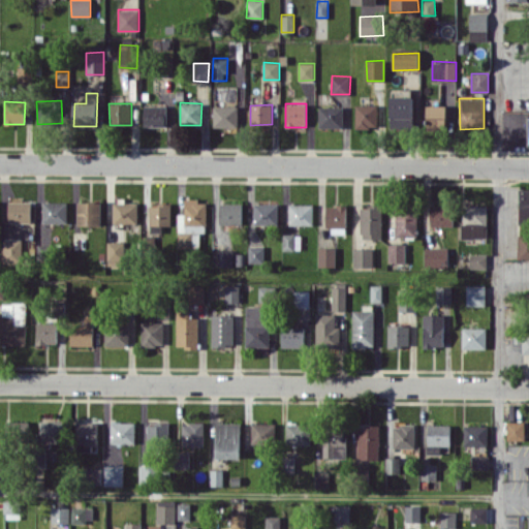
[(355,129),(377,128),(377,104),(355,104),(355,129)]
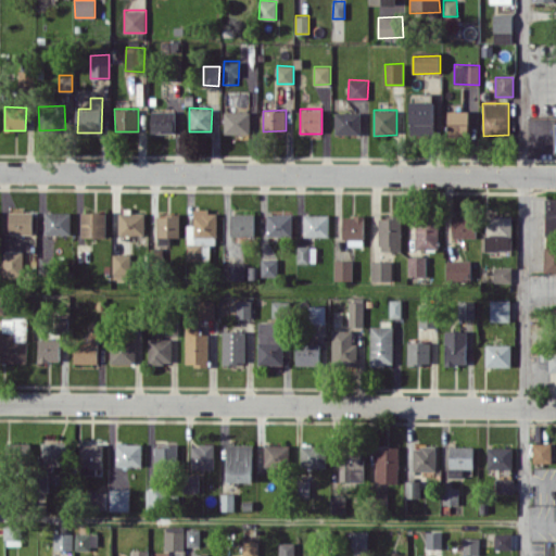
[(470,111),(449,110),(447,136),(469,136),(470,111)]
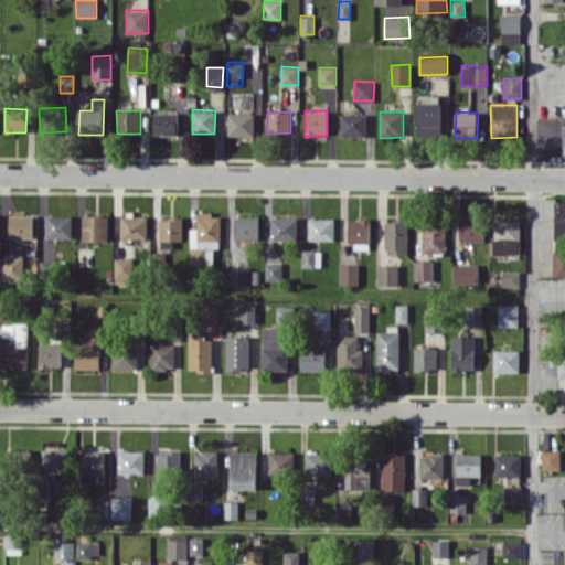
[(177,135),(178,113),(155,113),(153,134),(177,135)]
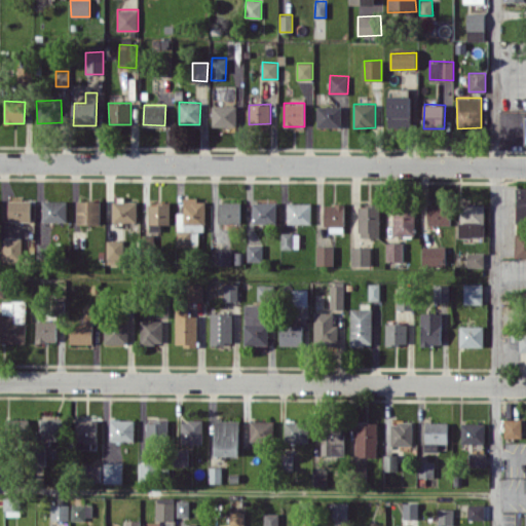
[(236,106),(213,105),(212,126),(236,126),(236,106)]
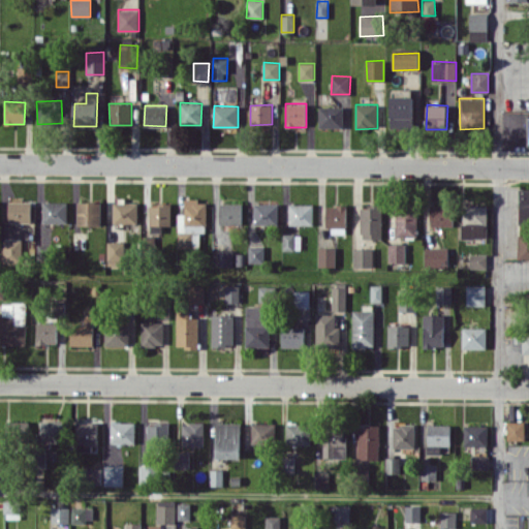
[(343,106),(318,106),(319,128),(343,127),(343,106)]
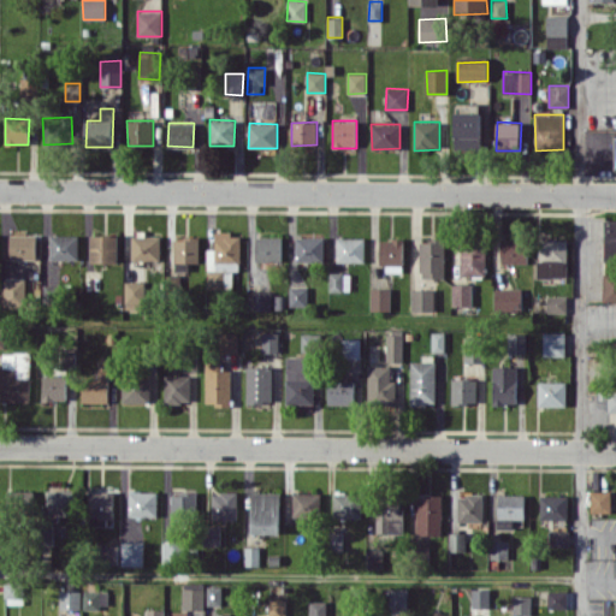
[(615,255),(615,218),(604,218),(604,259),(615,259),(615,255)]
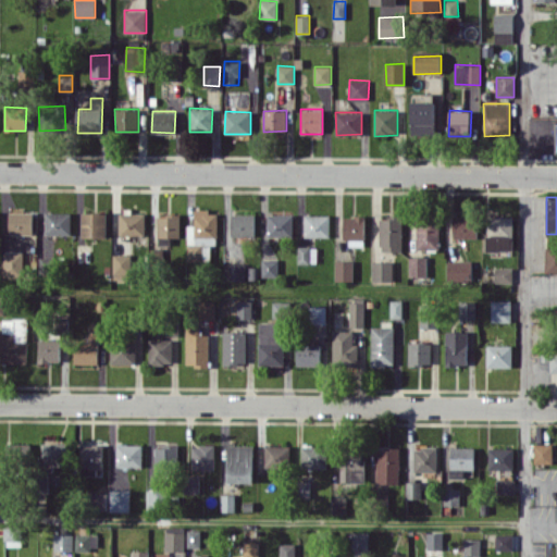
[(217,244),(217,210),(195,210),(195,225),(187,224),(186,260),(202,261),(202,244),(217,244)]
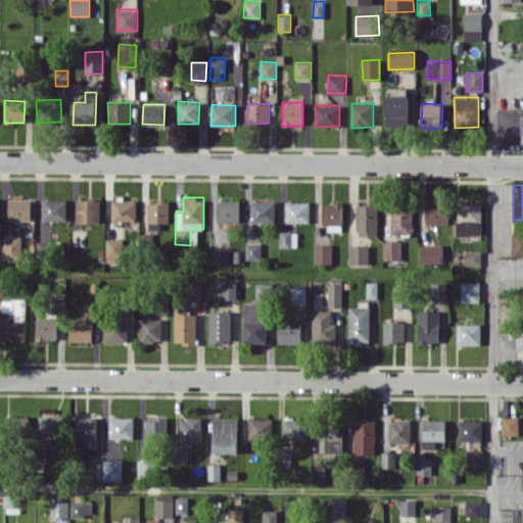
[(8,220),(30,220),(31,199),(8,198),(8,220)]
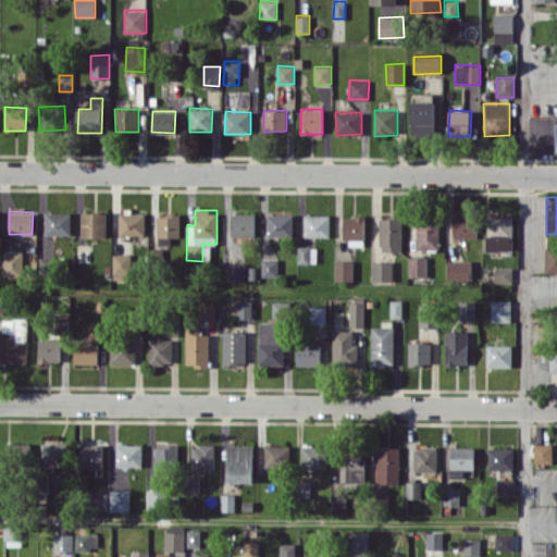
[(119,212),(119,236),(145,235),(144,211),(119,212)]
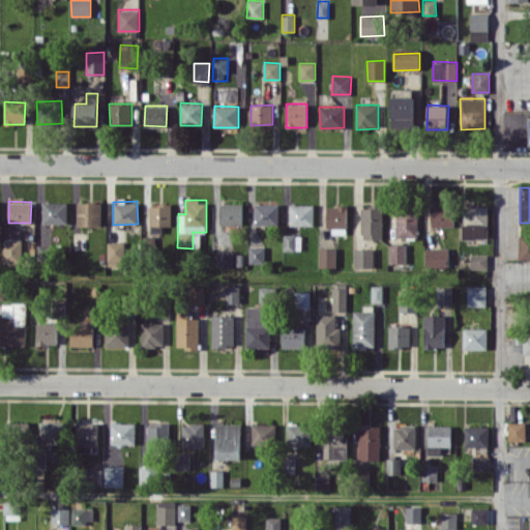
[(66,224),(66,202),(42,202),(42,224),(66,224)]
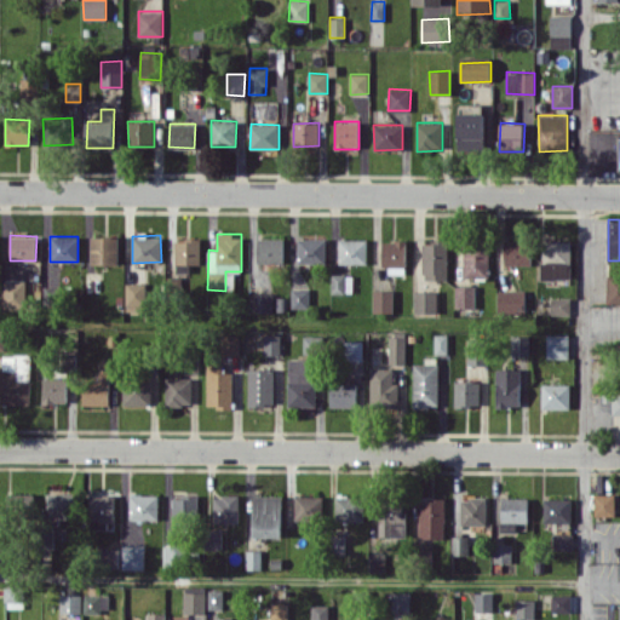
[(119,236),(91,236),(91,263),(119,264),(119,236)]
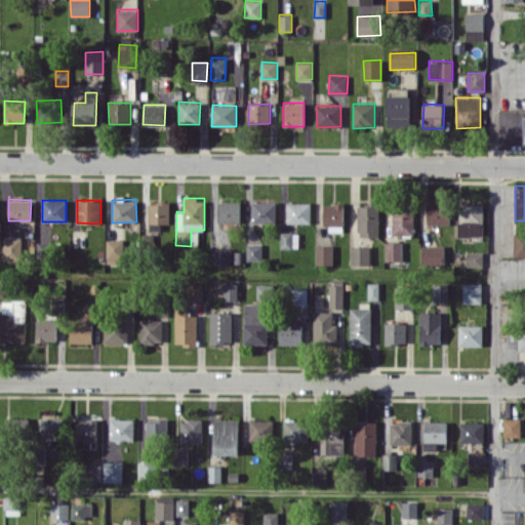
[(240,202),(217,201),(217,223),(240,223),(240,202)]
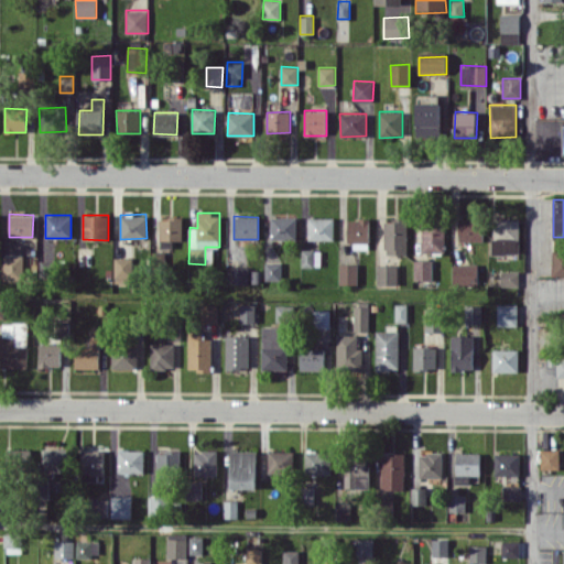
[(182,217),(159,218),(160,248),(172,248),(172,240),(182,240),(182,217)]
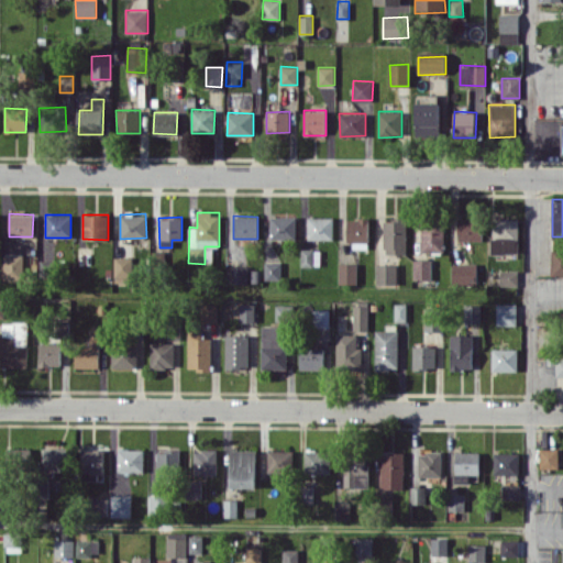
[(296,217),(269,217),(269,239),(296,239),(296,217)]
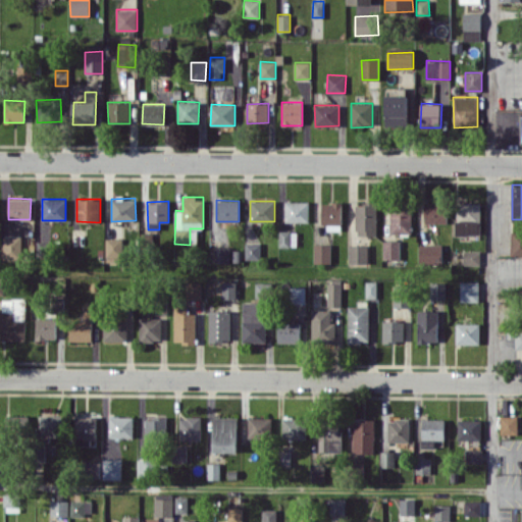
[(285,221),(309,221),(309,201),(284,202),(285,221)]
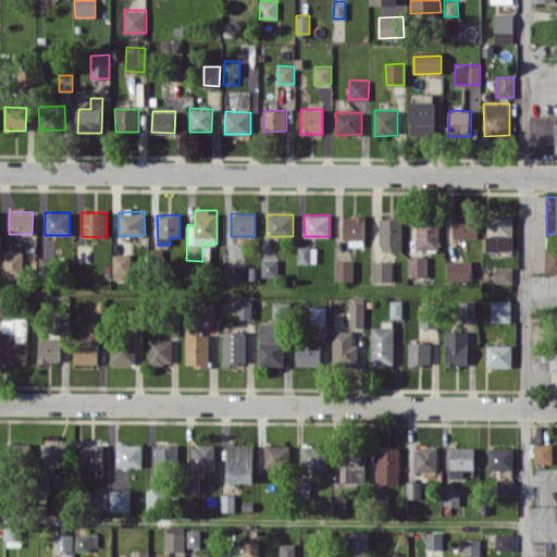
[(453,237),(478,237),(478,217),(454,215),(453,237)]
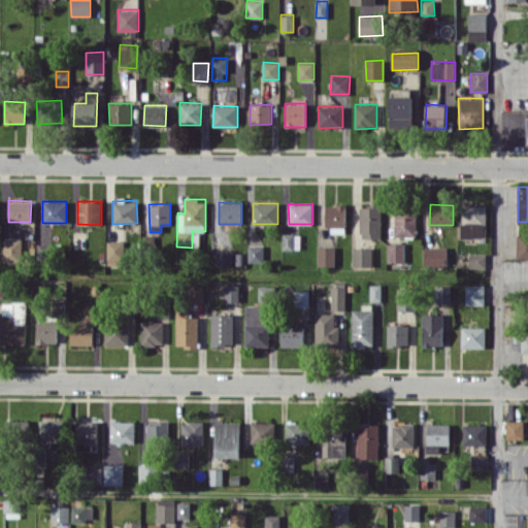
[(486,205),(462,204),(462,237),(486,237),(486,205)]
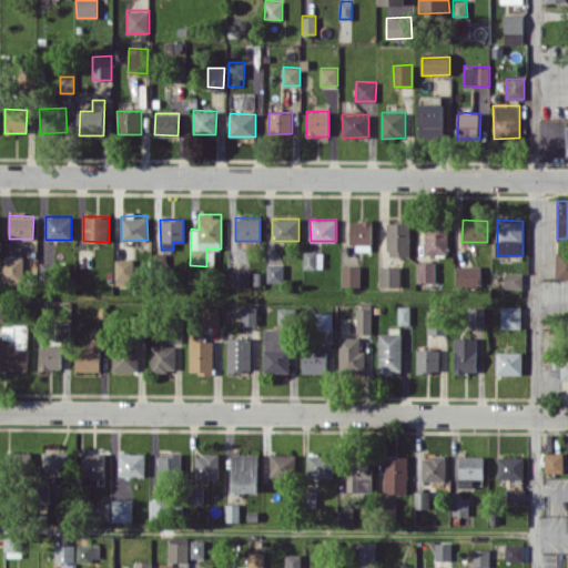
[(351,250),(372,251),(372,221),(352,221),(351,250)]
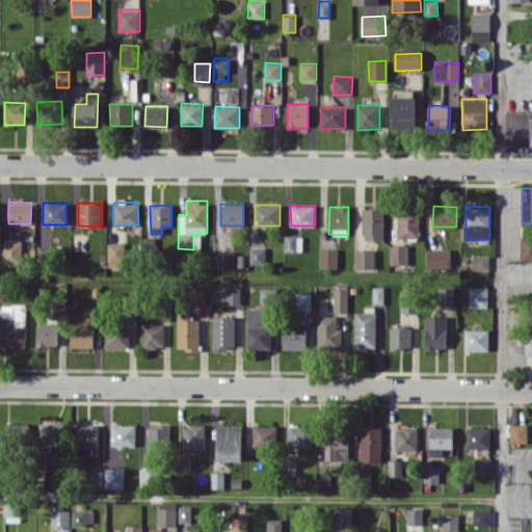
[(384,207),(363,207),(363,239),(383,239),(384,207)]
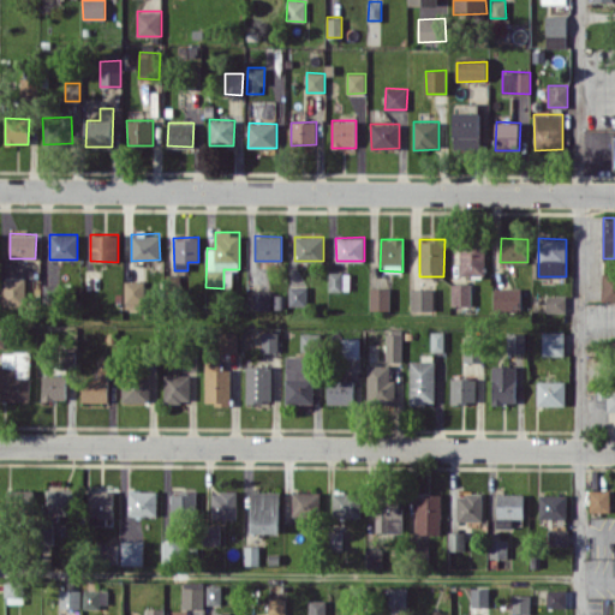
[(485,240),(460,239),(459,274),(484,275),(485,240)]
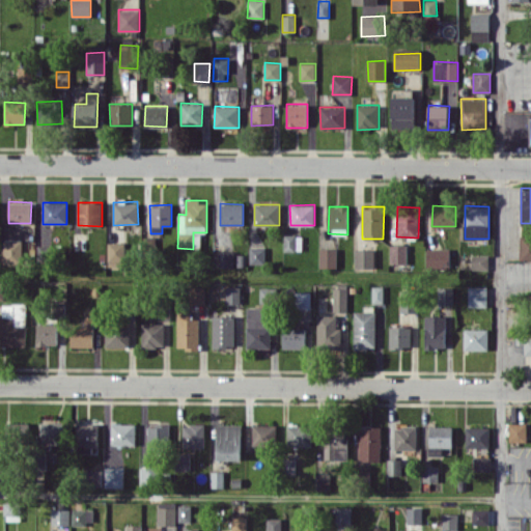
[(302,234),(284,234),(283,250),(302,251),(302,234)]
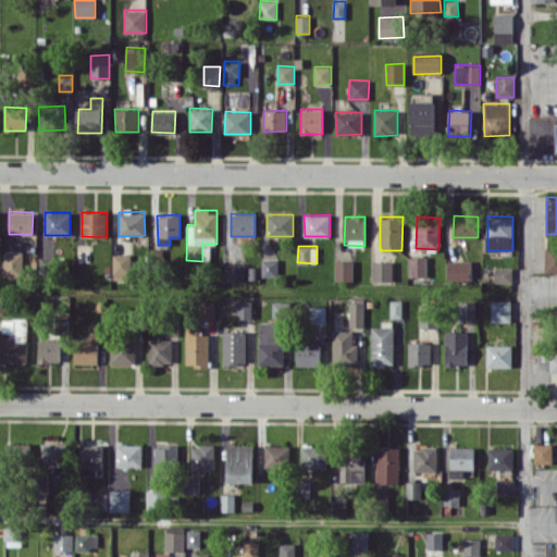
[(545,273),(556,272),(556,247),(545,248),(545,273)]
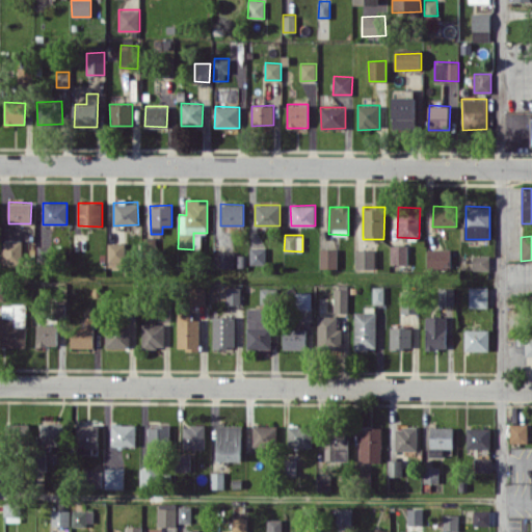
[(2,240),(3,264),(24,264),(23,240),(2,240)]
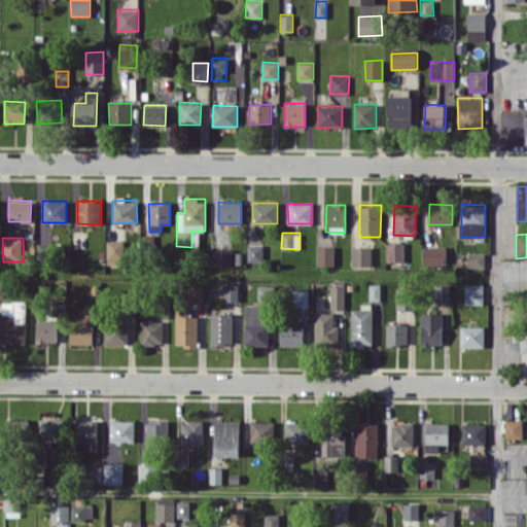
[(121,240),(106,240),(106,264),(121,264),(121,240)]
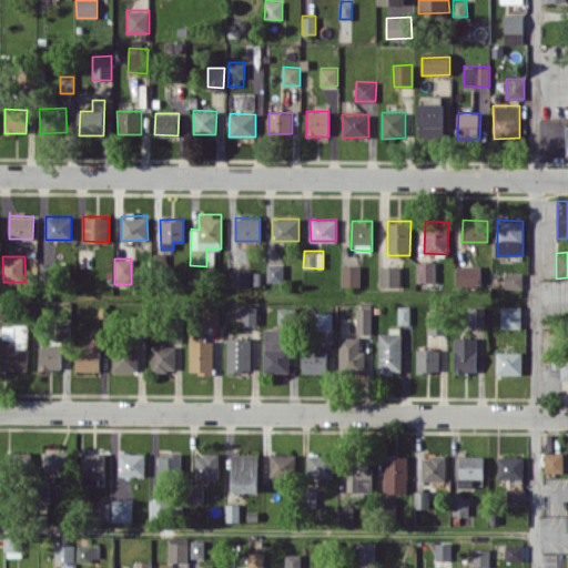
[(435,261),(416,262),(417,282),(435,282),(435,261)]
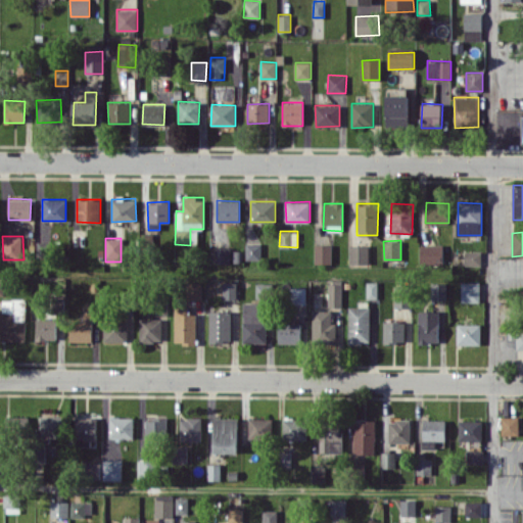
[(260,243),(245,243),(245,259),(260,259),(260,243)]
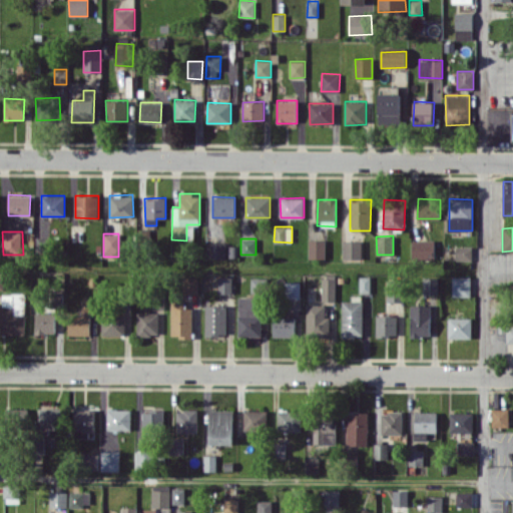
[(325,240),(309,239),(308,259),(325,259),(325,240)]
